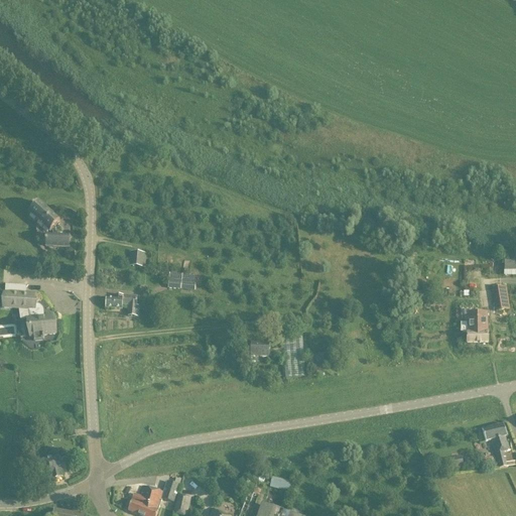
[(54,228),(59,222),(38,204),(28,215),(49,233),(51,231),(52,233),(53,236),(45,235),(45,248),(69,248),(70,236),(57,236),(57,234),(55,233),(55,231),(55,229),(54,228)]
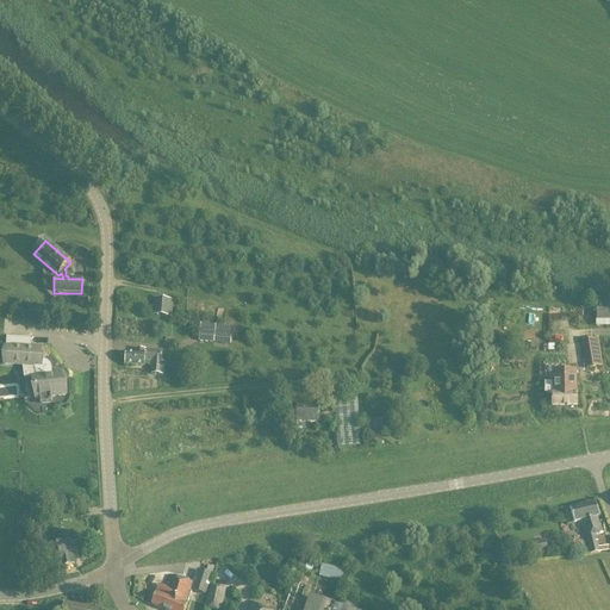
[(153,298),(151,315),(172,317),(173,299),(168,299),(168,300),(153,298)]
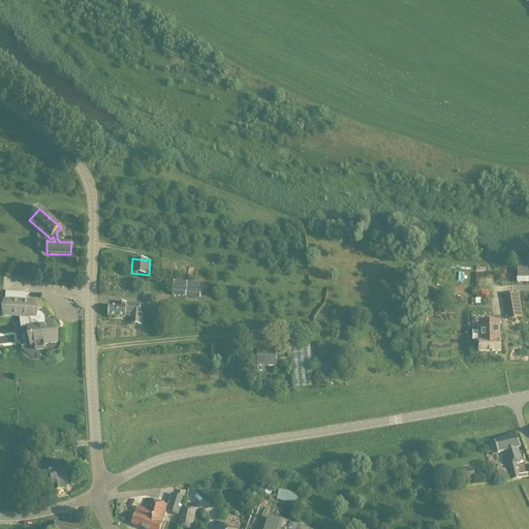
[(528,278),(528,266),(520,267),(520,279),(528,278)]
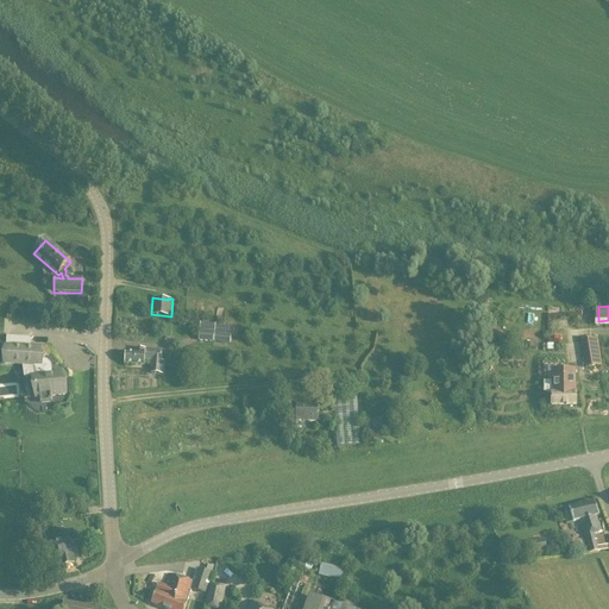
[(232,326),(200,324),(199,341),(230,344),(232,326)]
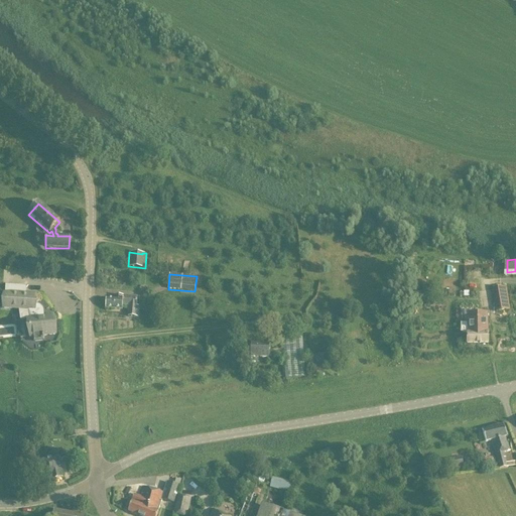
[(492,289),(496,312),(509,309),(505,287),(492,289)]
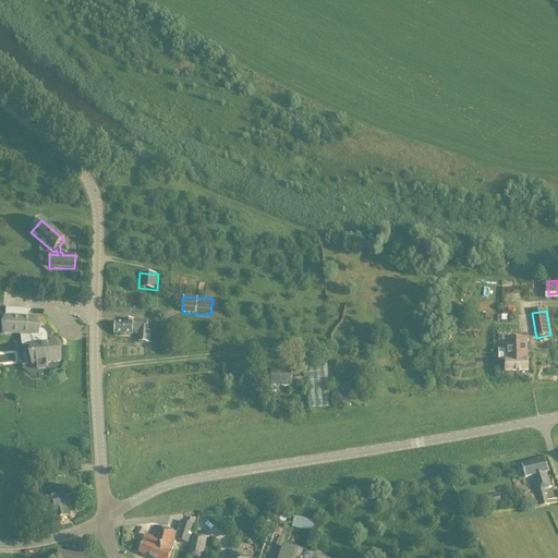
[(46,368),(46,364),(59,362),(57,342),(47,343),(47,337),(46,334),(43,331),(39,330),(37,330),(37,322),(4,319),(4,334),(32,335),(33,346),(31,346),(33,365),(36,365),(37,370),(46,368)]
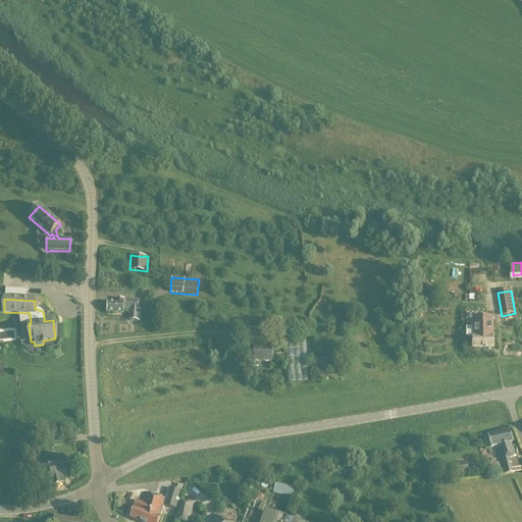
[(131,310),(129,321),(140,321),(140,311),(138,310),(138,301),(115,300),(115,304),(107,303),(107,312),(123,313),(123,310),(131,310)]
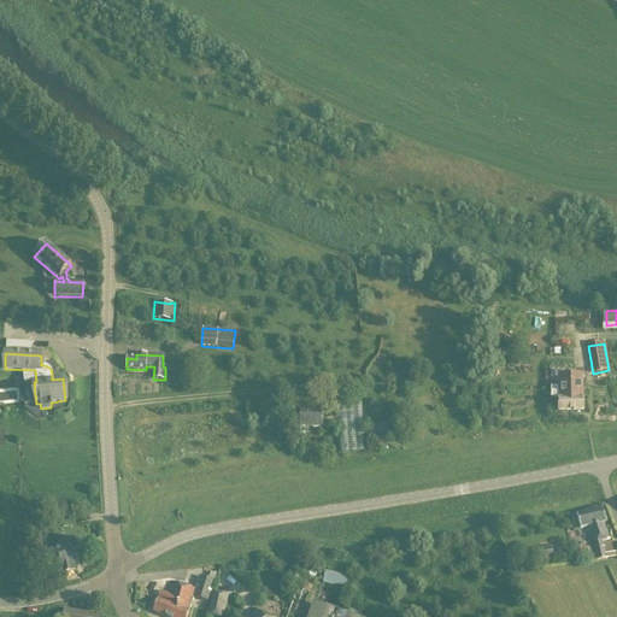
[(585,398),(583,398),(582,376),(558,376),(558,400),(558,411),(585,411),(585,398)]
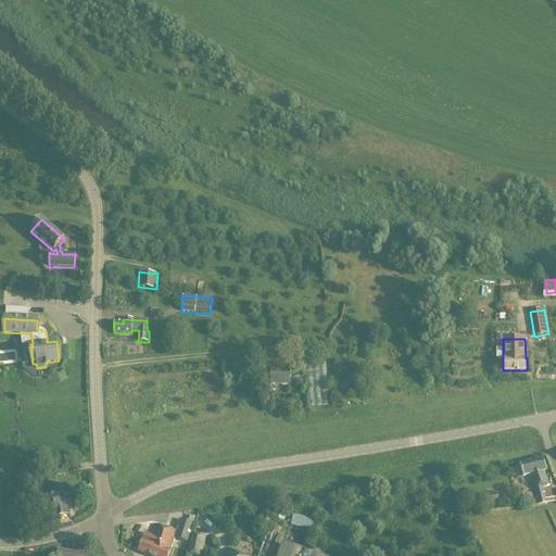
[(312,343),(312,352),(325,351),(324,343),(312,343)]
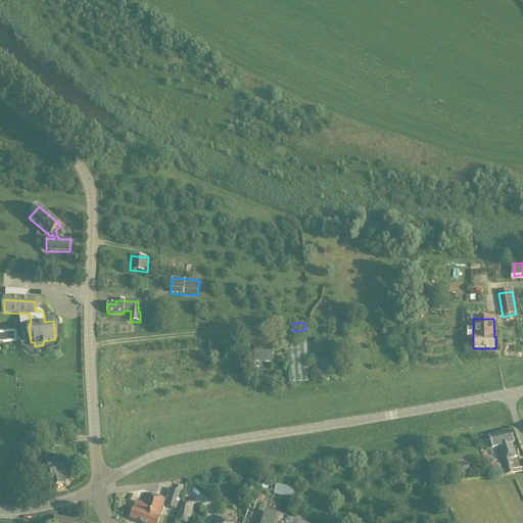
[(305,344),(286,346),(289,385),(308,383),(305,344)]
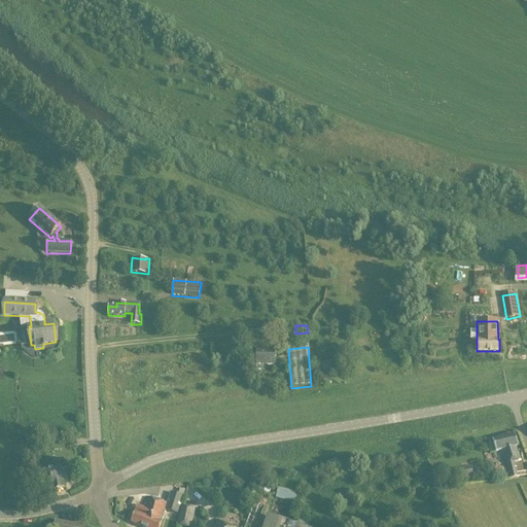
[(256,352),(256,366),(275,366),(275,352),(256,352)]
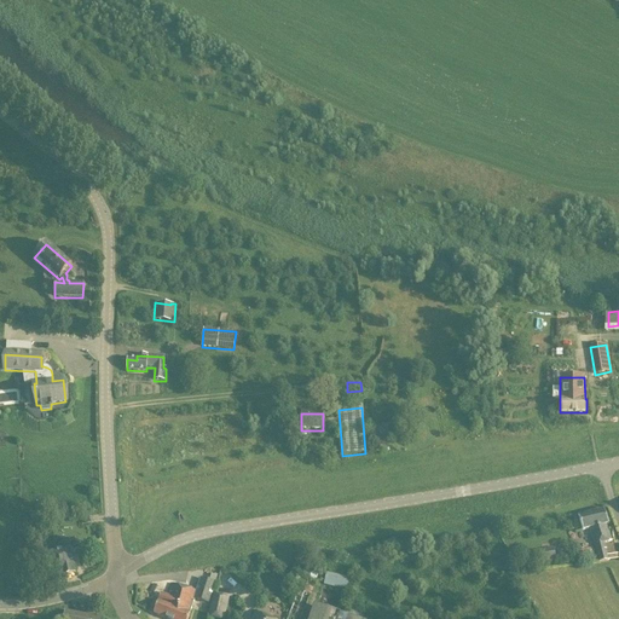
[(387,426),(371,427),(372,452),(389,451),(387,426)]
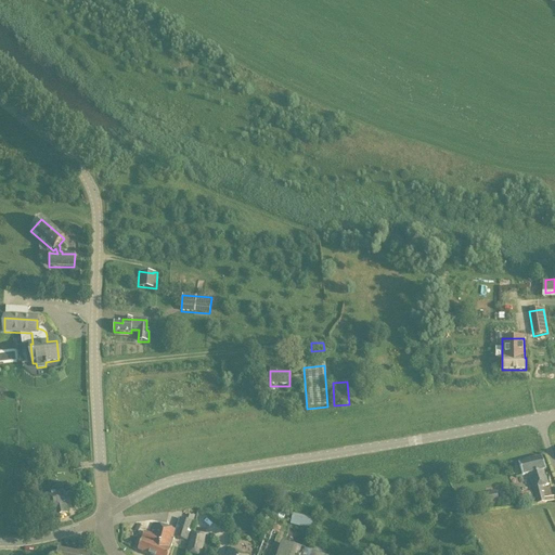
[(545,499),(542,488),(546,487),(546,486),(549,485),(544,470),(545,469),(542,456),(518,464),(523,476),(529,474),(533,490),(537,505),(546,504),(554,502),(553,497),(545,499)]
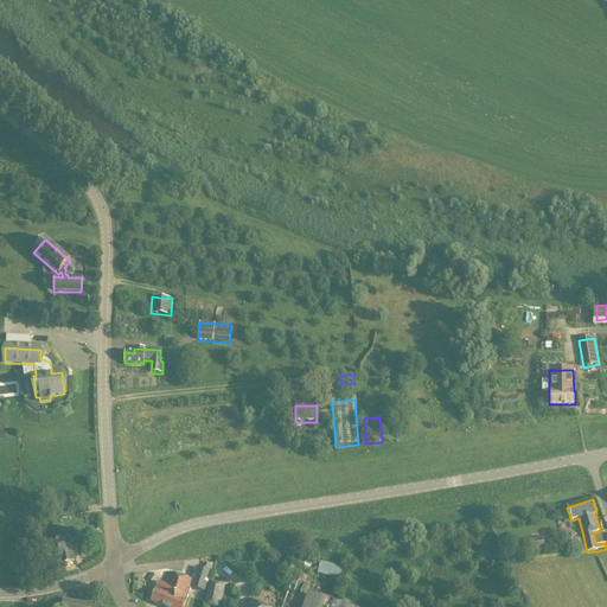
[(545,550),(543,537),(523,541),(526,554),(545,550)]
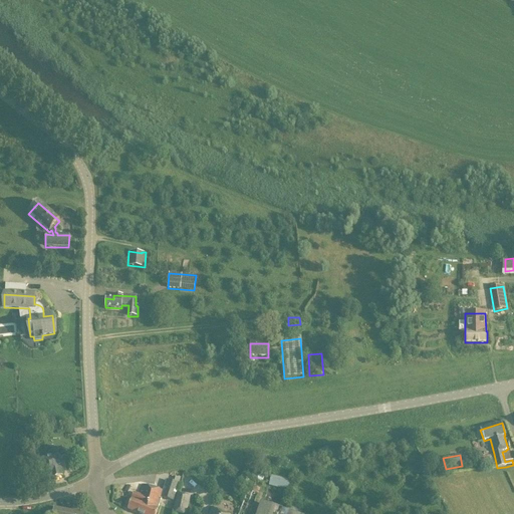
[(62,477),(58,457),(41,461),(33,463),(36,479),(45,477),(45,478),(51,477),(51,479),(54,479),(55,480),(59,479),(60,477),(62,477)]
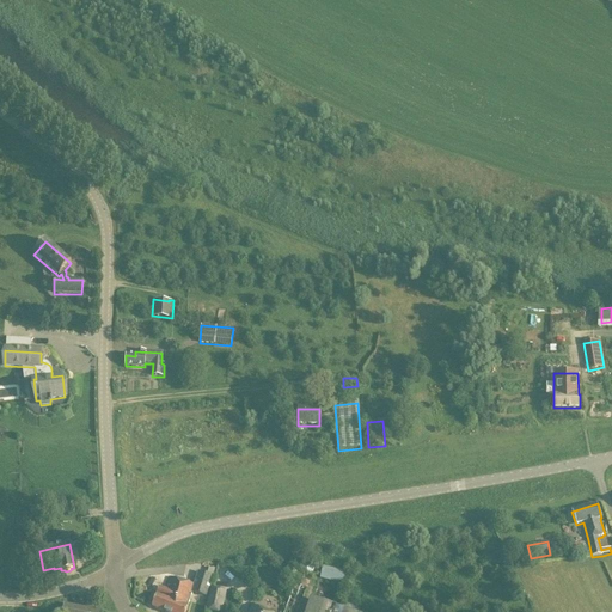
[(291,595),(283,611),(298,611),(303,600),(314,569),(313,569),(314,564),(303,560),(293,585),(294,585),(291,595)]
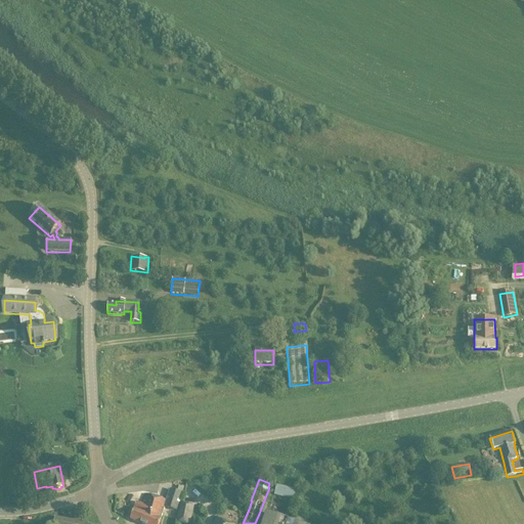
[(297,490),(276,485),(274,495),(295,500),(297,490)]
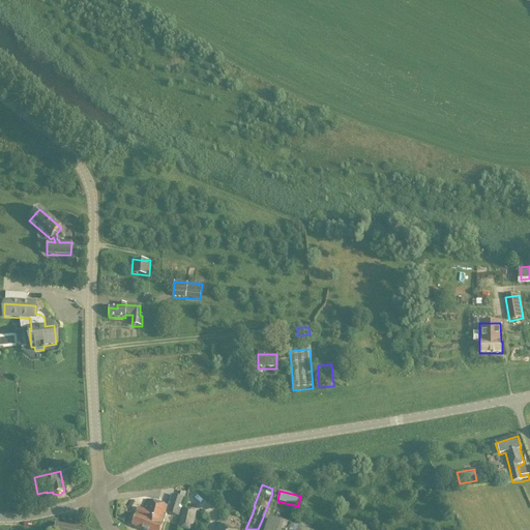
[(138,508),(131,527),(140,529),(160,529),(167,514),(179,518),(185,498),(186,493),(183,492),(181,499),(171,495),(168,506),(146,500),(143,509),(138,508)]
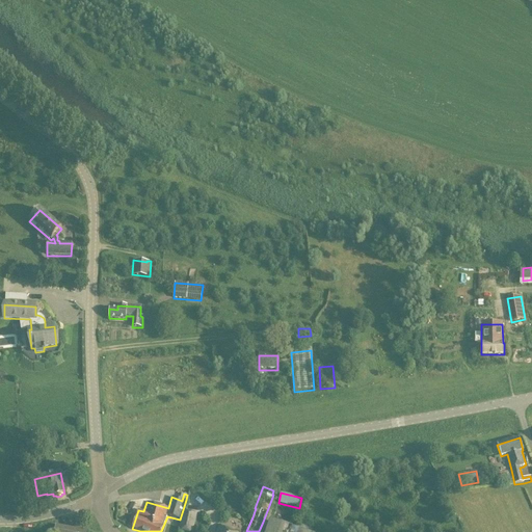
[(183,510),(180,528),(193,531),(196,513),(183,510)]
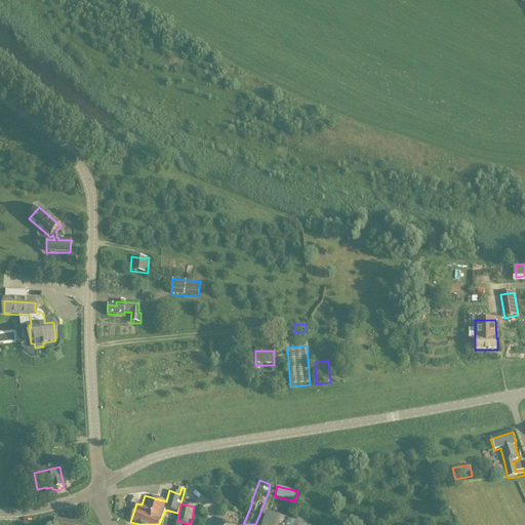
[(293,521),(293,523),(266,514),(261,524),(305,524),(306,524),(307,524),(309,520),(294,515),(293,521)]
